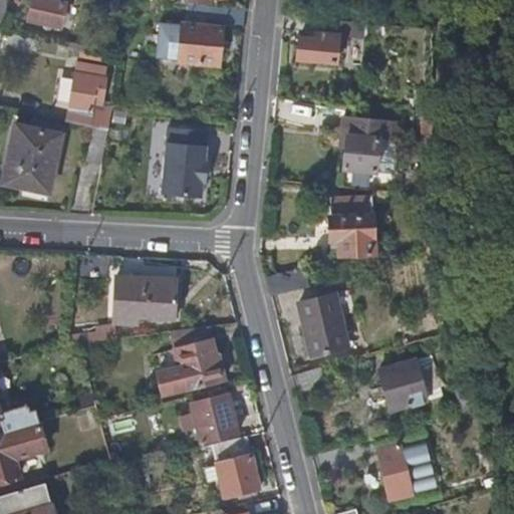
[(61,27),(67,0),(34,0),(30,19),(61,27)]
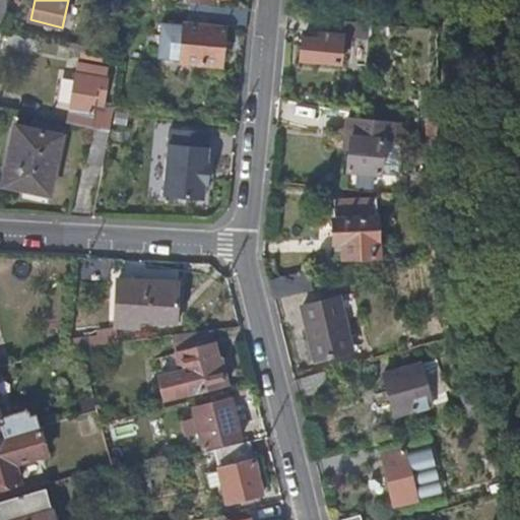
[(246,25),(248,8),(217,6),(215,22),(246,25)]
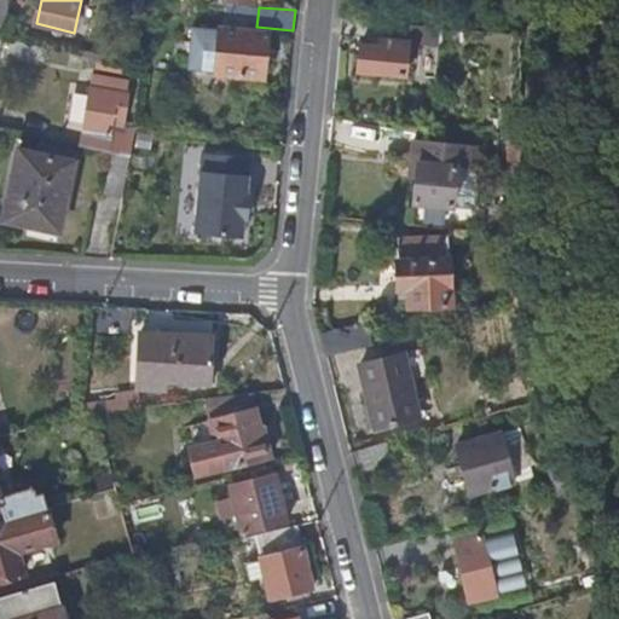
[(433,25),(411,24),(410,40),(418,41),(431,42),(433,25)]
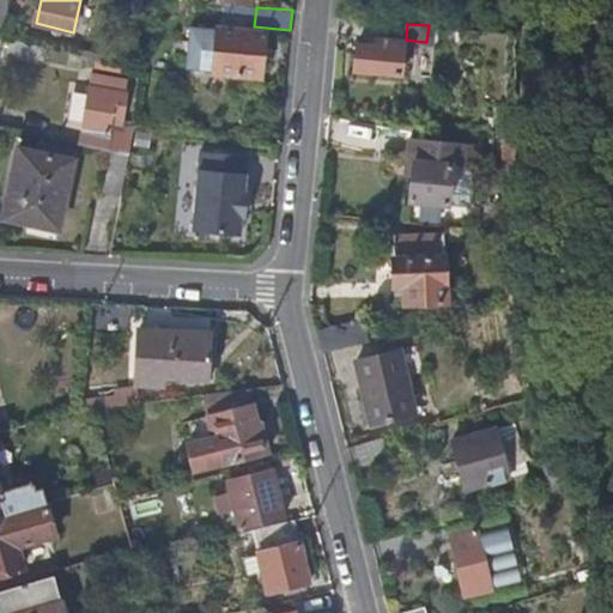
[(261,77),(266,32),(219,29),(216,72),(261,77)]
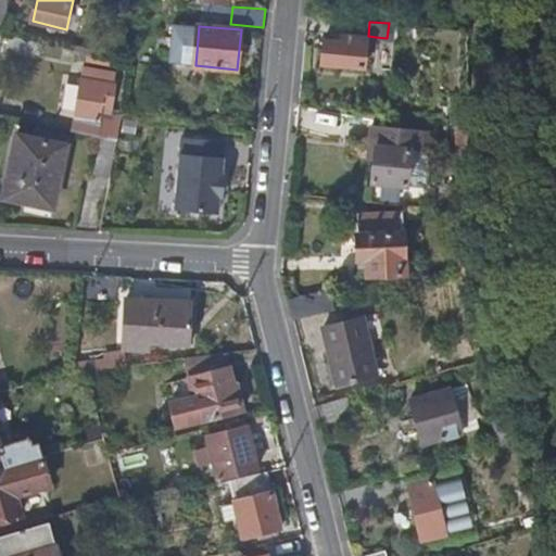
[(368,36),(344,34),(343,40),(326,38),(324,62),(366,66),(367,51),(368,43),(376,43),(376,37),(368,36)]
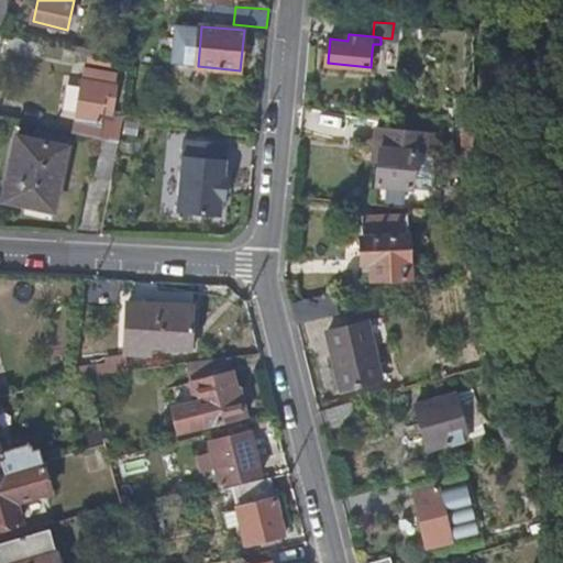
[(107,141),(110,141),(119,143),(123,118),(113,116),(118,90),(119,83),(116,81),(117,74),(95,72),(92,79),(83,78),(76,121),(99,124),(98,134),(109,136),(107,141)]
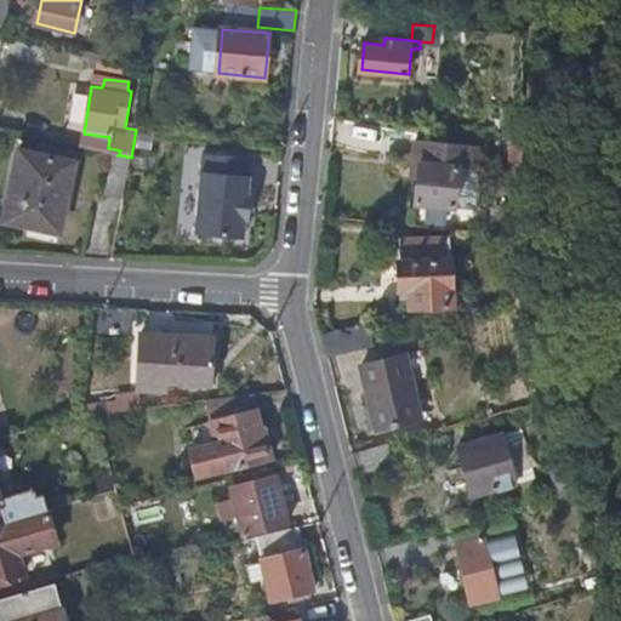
[(136,130),(140,101),(130,100),(125,127),(136,130)]
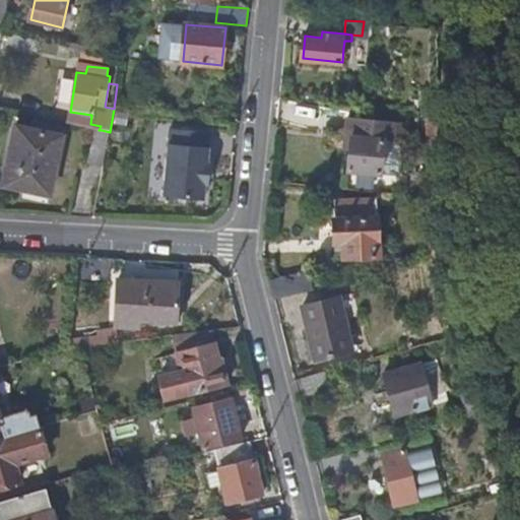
[(441,142),(441,113),(419,111),(419,117),(430,117),(430,142),(441,142)]
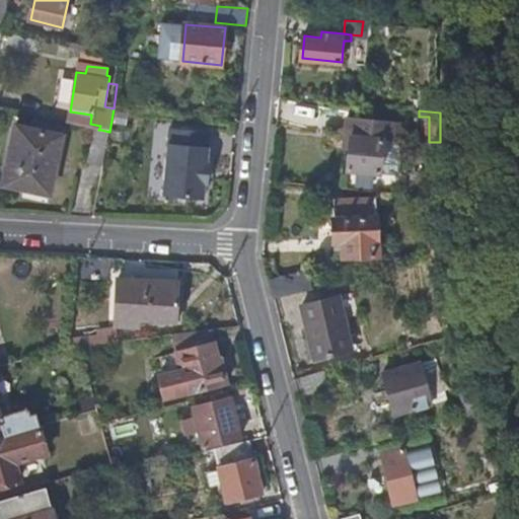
[(399,140),(401,122),(348,117),(344,149),(351,150),(350,164),(401,168),(403,141),(399,140)]
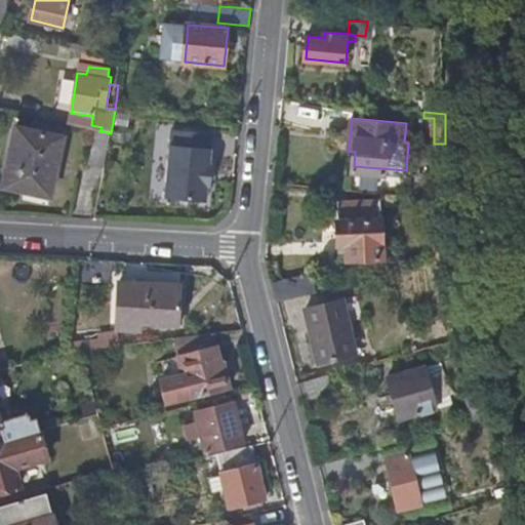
[(52,198),(64,137),(15,128),(4,190),(52,198)]
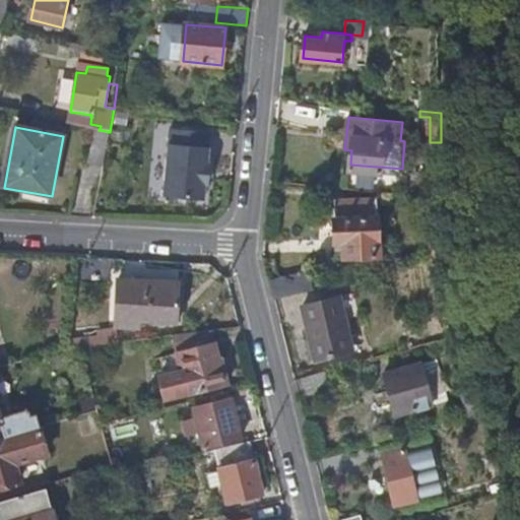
[(210,133),(172,129),(165,196),(205,200),(206,186),(208,187),(211,165),(209,164),(210,133)]
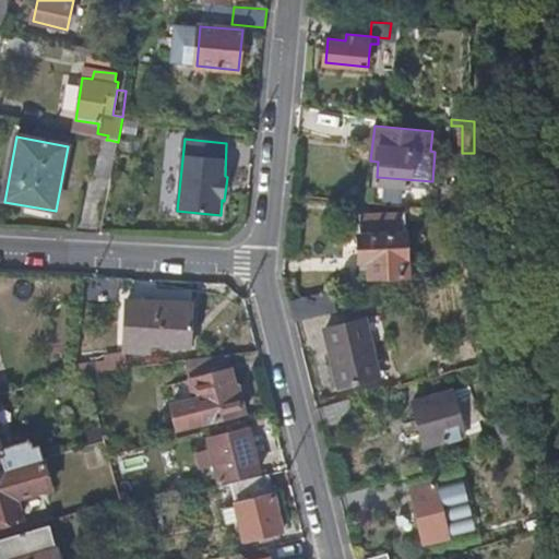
[(371,274),(408,274),(407,212),(363,212),(363,234),(360,234),(360,259),(371,259),(371,274)]
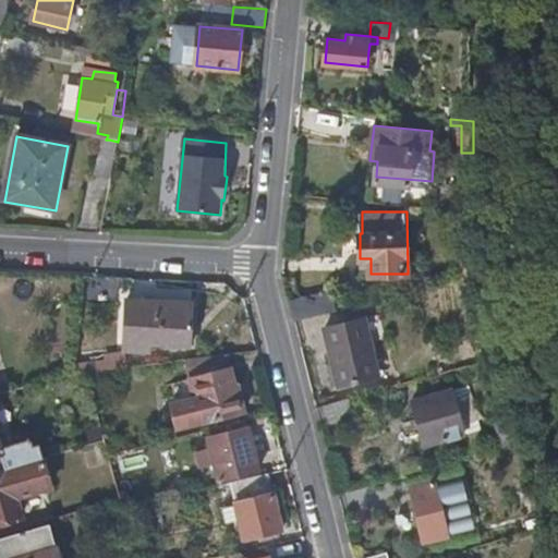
[(191,347),(194,302),(128,300),(125,344),(191,347)]
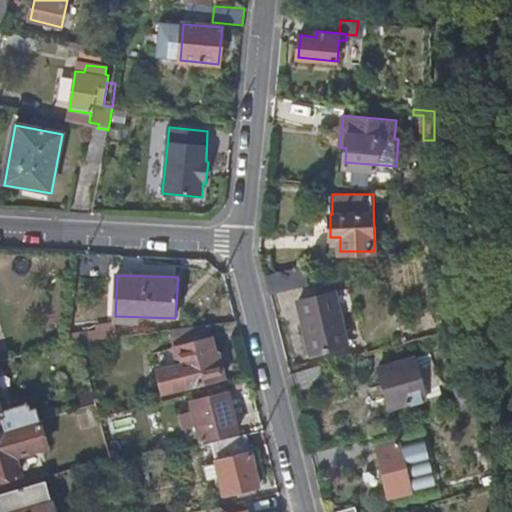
[(340,314),(356,310),(351,288),(335,291),(340,314)]
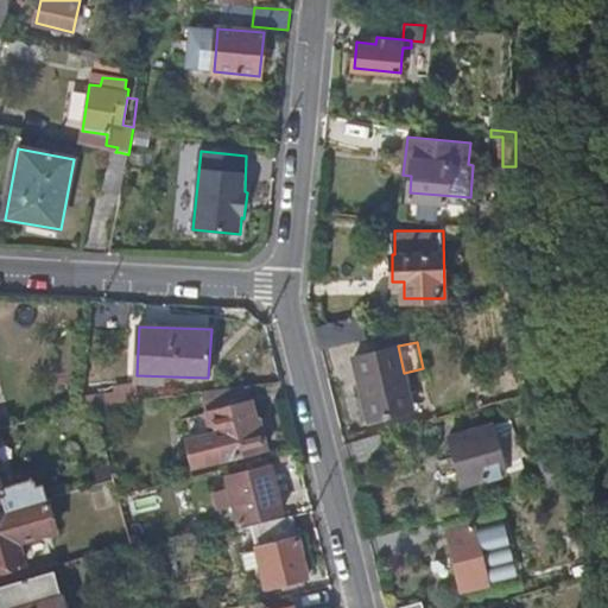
[(412,407),(404,373),(398,346),(354,355),(362,393),(368,418),(412,407)]
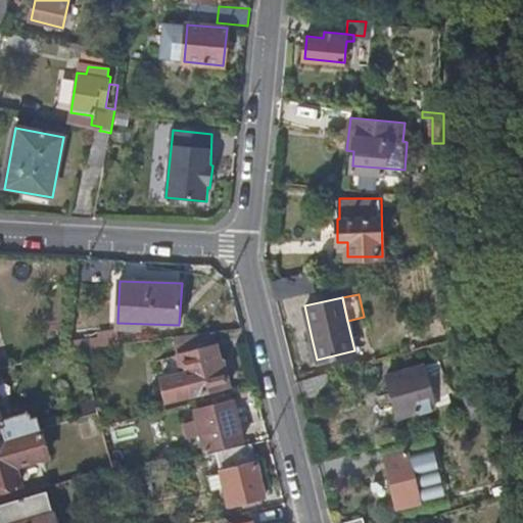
[(89,348),(117,344),(115,333),(98,334),(99,339),(94,340),(89,348)]
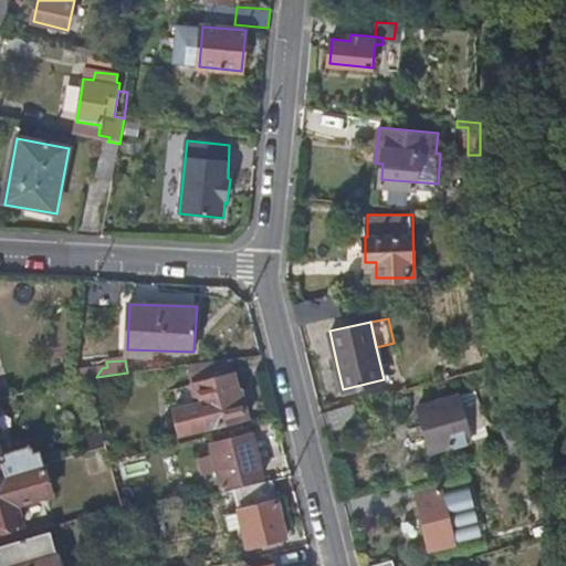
[(242,398),(240,399),(230,360),(192,368),(200,401),(180,406),(186,430),(207,423),(208,429),(247,418),(242,398)]
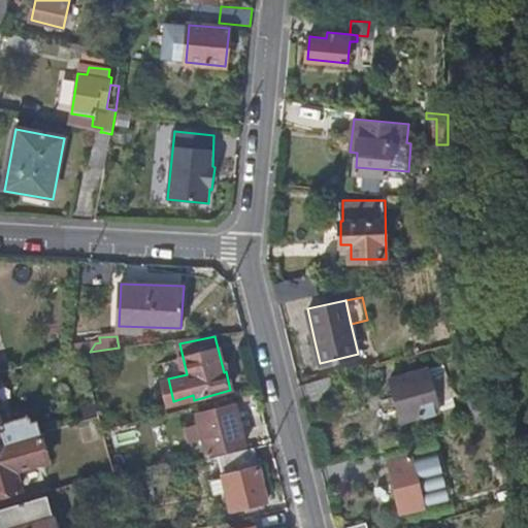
[(315,364),(320,363),(315,341),(309,342),(315,364)]
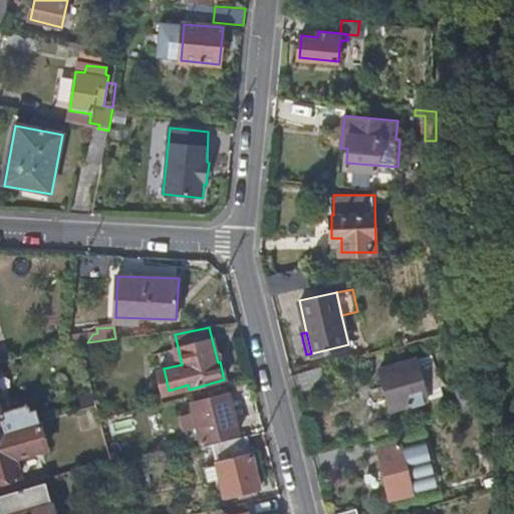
[(38,360),(49,356),(47,348),(36,352),(38,360)]
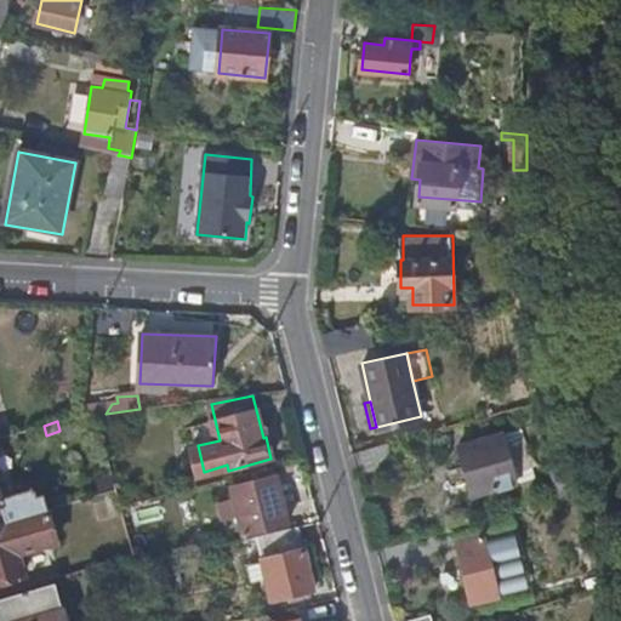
[(46,436),(44,426),(20,432),(23,442),(38,437),(46,436)]
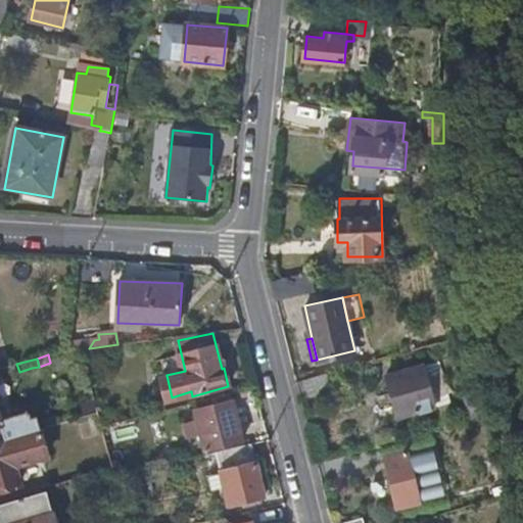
[(431,394),(425,371),(423,365),(386,375),(397,416),(434,407),(431,394)]
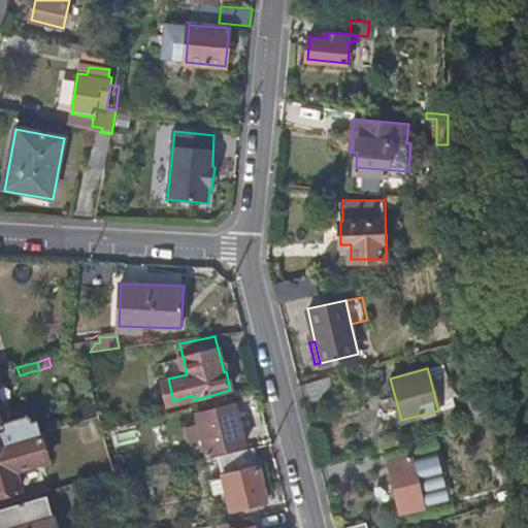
[(22,383),(34,378),(32,371),(20,375),(22,383)]
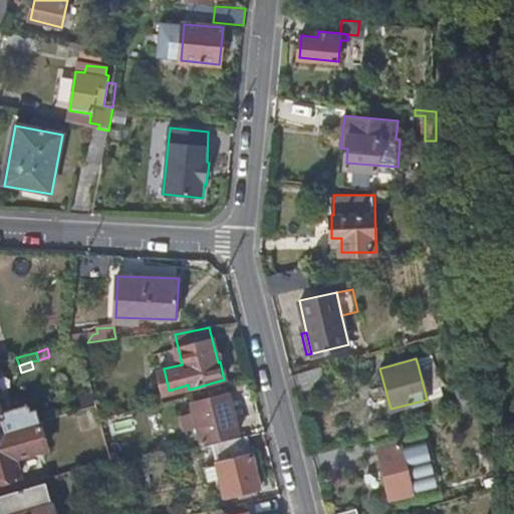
[(424,388),(430,386),(424,363),(418,364),(424,388)]
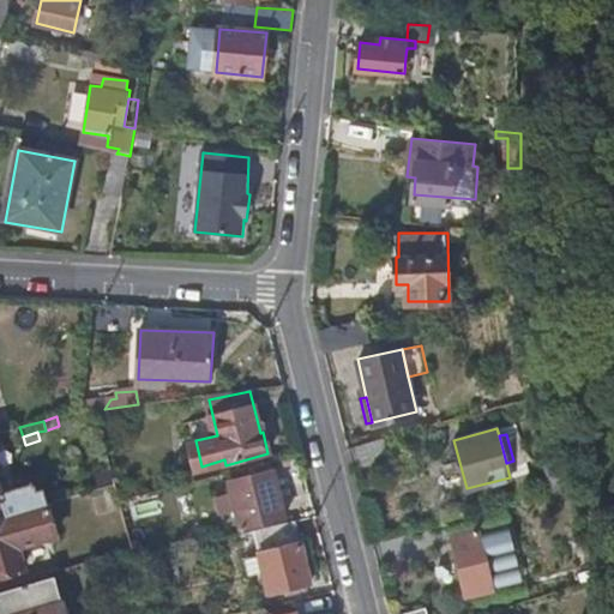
[(353,464),(389,455),(384,438),(348,447),(353,464)]
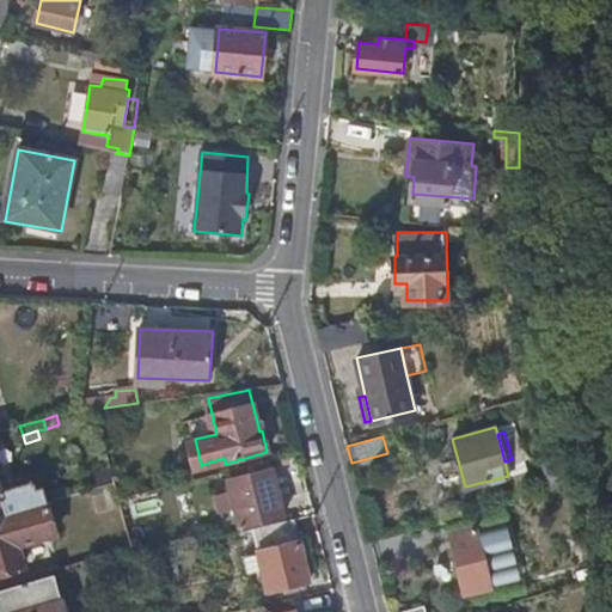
[(551,489),(565,484),(558,459),(544,464),(551,489)]
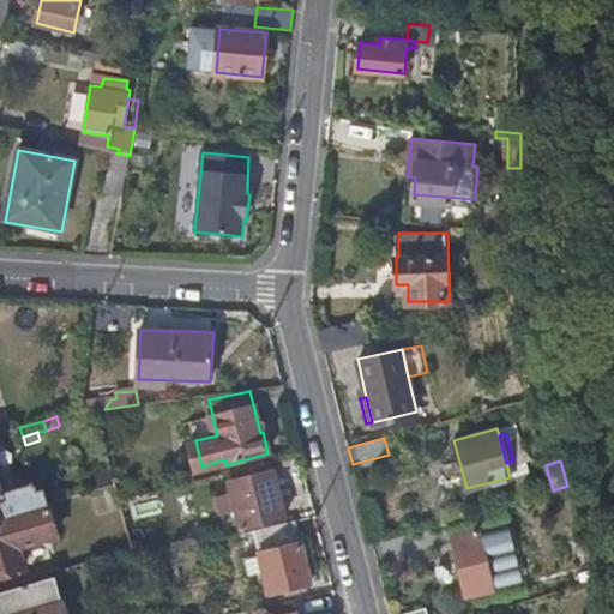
[(284,518),(272,471),(230,480),(240,528),(284,518)]
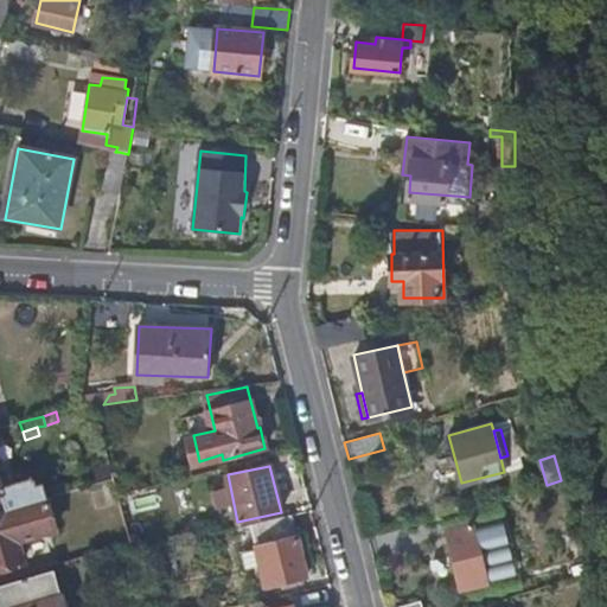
[(11,509),(51,497),(50,494),(43,473),(0,484),(0,516),(6,515),(11,509)]
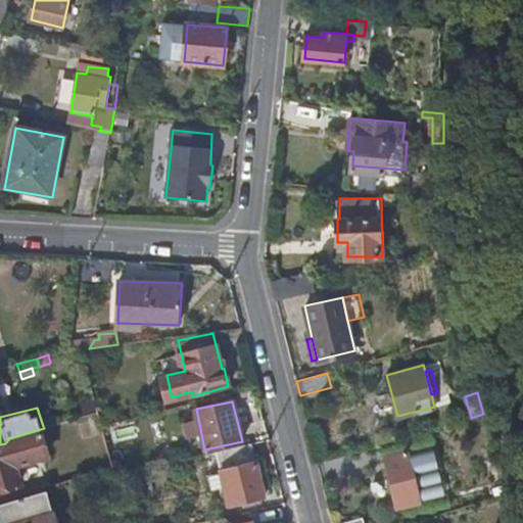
[(0,489),(18,485),(13,468),(52,457),(44,428),(9,438),(5,443),(0,444),(0,489)]
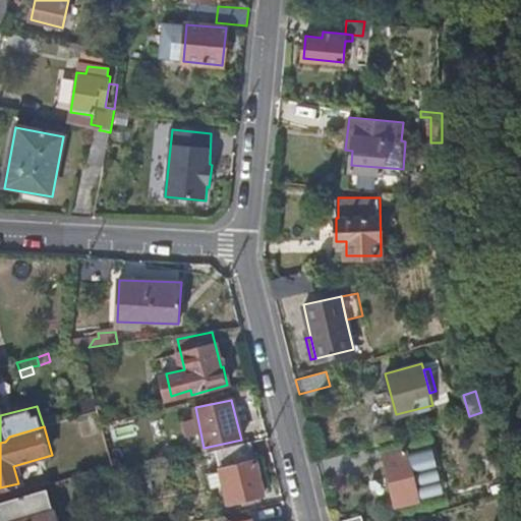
[(263,493),(250,441),(214,450),(226,502),(240,498),(241,503),(257,499),(256,495),(263,493)]
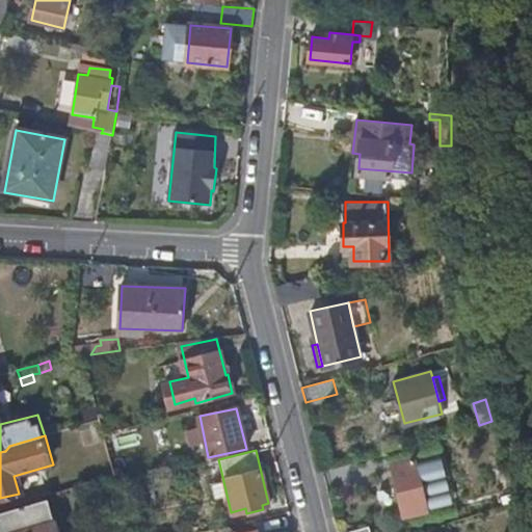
[(423,491),(428,490),(419,456),(391,463),(403,514),(426,509),(423,491)]
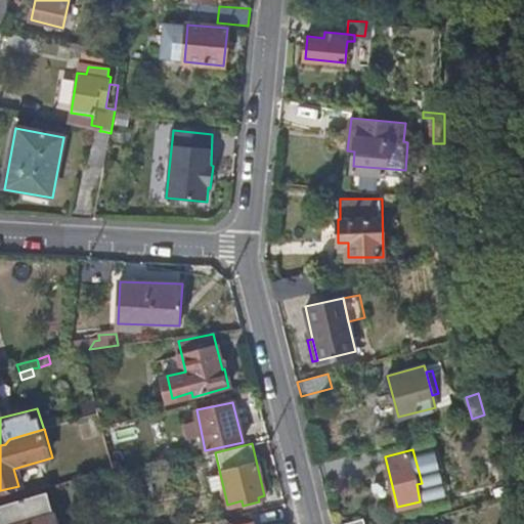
[(510,493),(497,457),(486,461),(496,497),(510,493)]
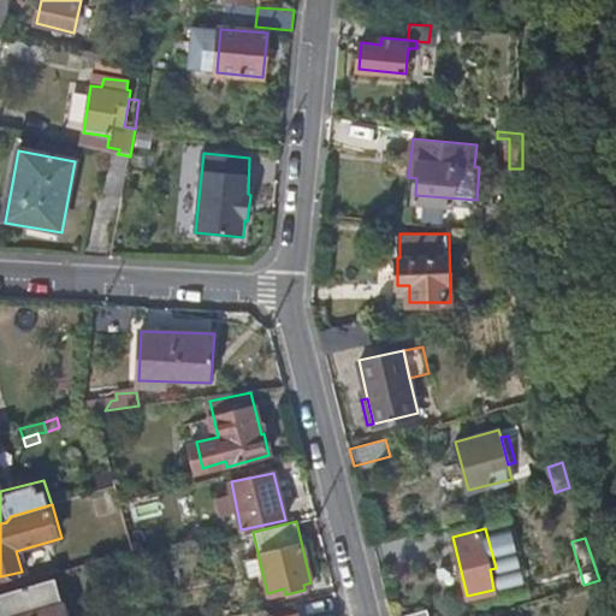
[(63,615),(53,581),(0,596),(0,615),(63,615)]
